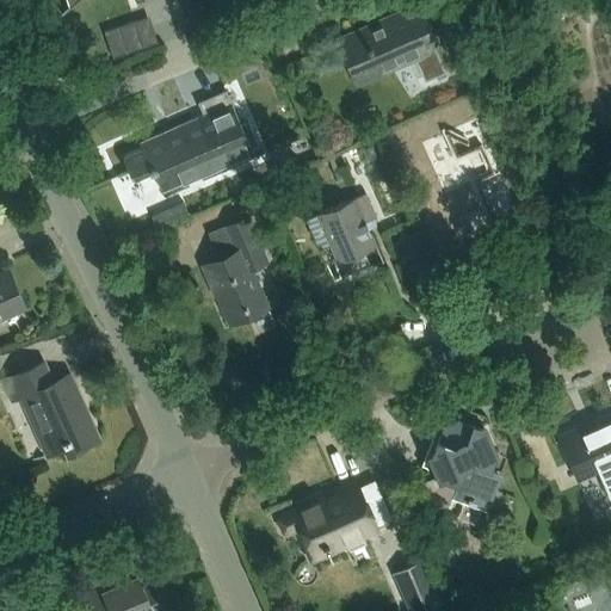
[(75,0),(61,13),(62,14),(78,0),(75,0)]
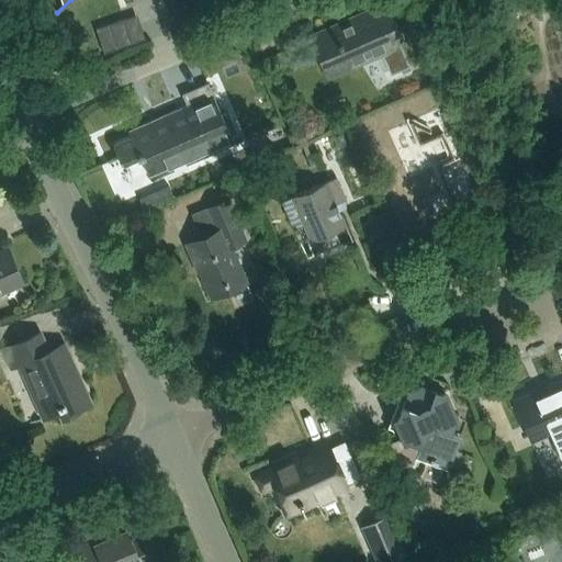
[(408,21),(396,26),(386,2),(311,35),(328,77),(383,54),(392,74),(425,59),(408,21)]
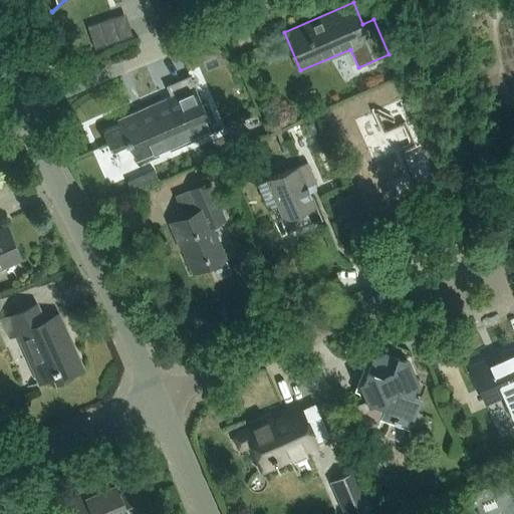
[(101,21),(89,26),(97,48),(110,44),(101,21)]
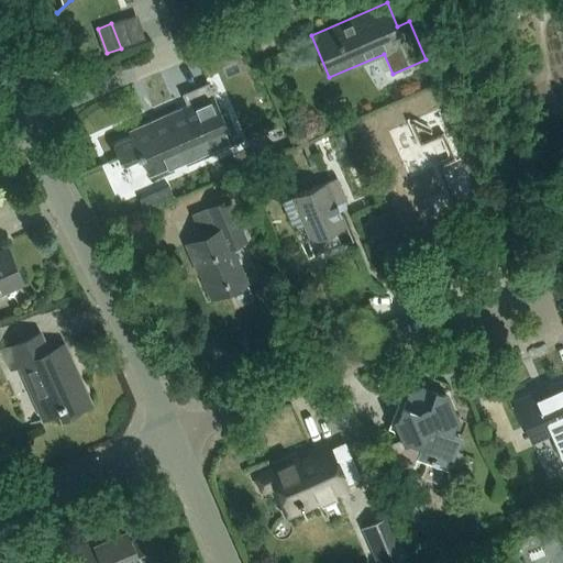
[(235,145),(223,114),(210,84),(183,95),(187,106),(130,130),(132,134),(117,142),(114,144),(114,147),(121,159),(140,152),(150,175),(185,161),(187,165),(235,145)]
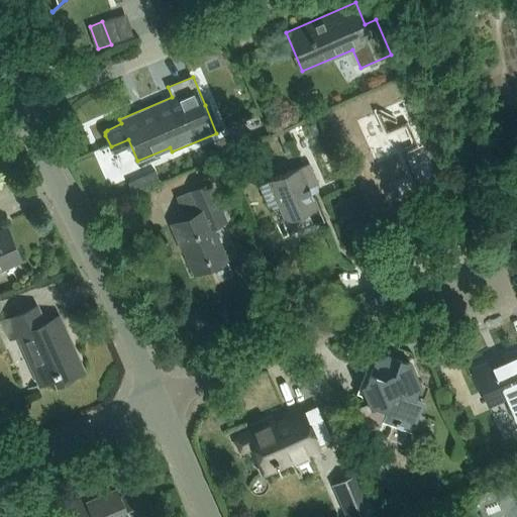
[(403,95),(356,116),(377,160),(397,150),(407,173),(394,179),(402,196),(441,178),(403,95)]
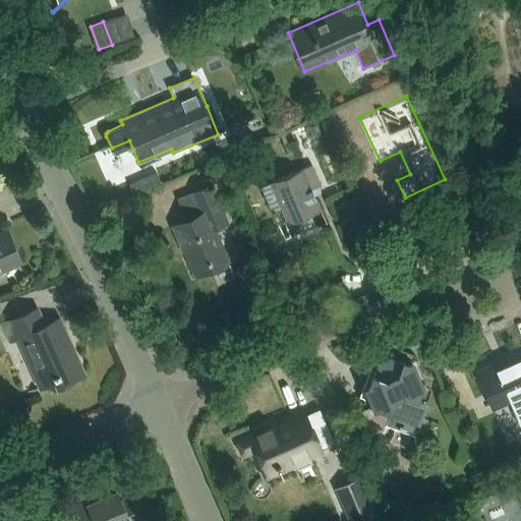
[(311,165),(272,182),(282,208),(289,224),(322,210),(312,188),(320,185),(311,165)]
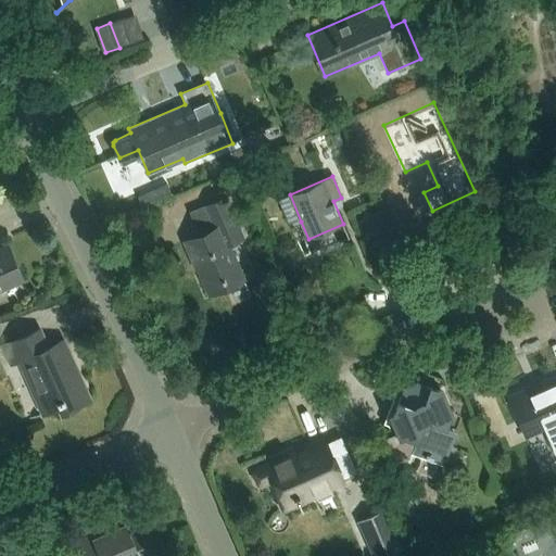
[(172,196),(166,184),(155,189),(160,200),(172,196)]
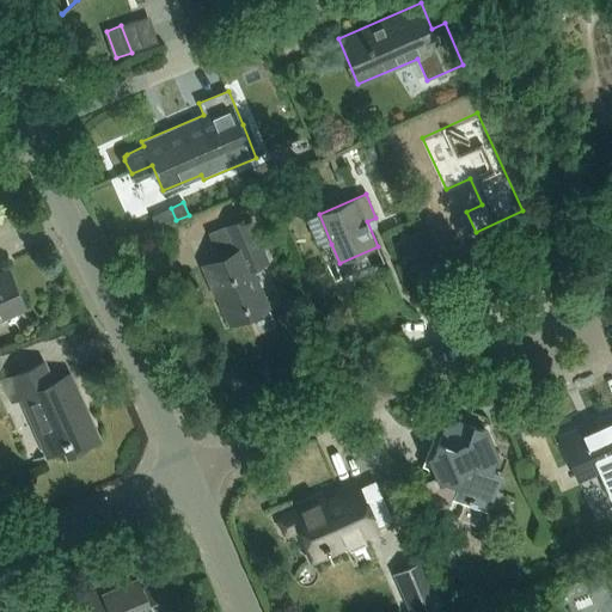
[(232,325),(269,308),(251,268),(265,262),(246,219),(219,232),(228,258),(204,269),(216,298),(219,297),(232,325)]
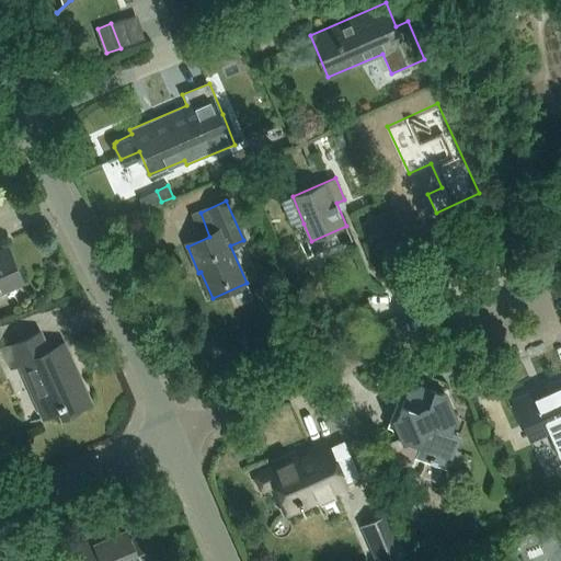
[(427,214),(409,222),(423,253),(442,244),(427,214)]
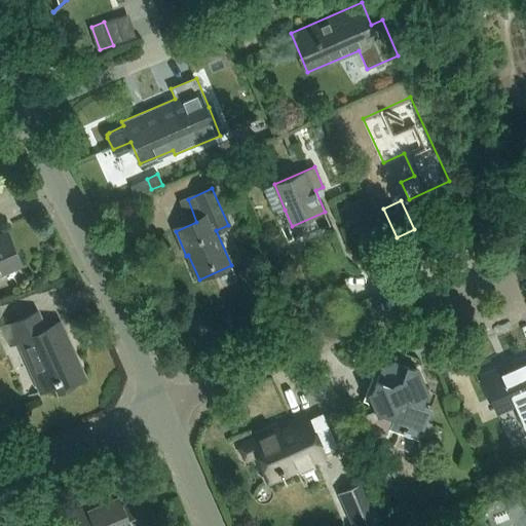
[(0,273),(20,266),(5,232),(0,234),(0,273)]
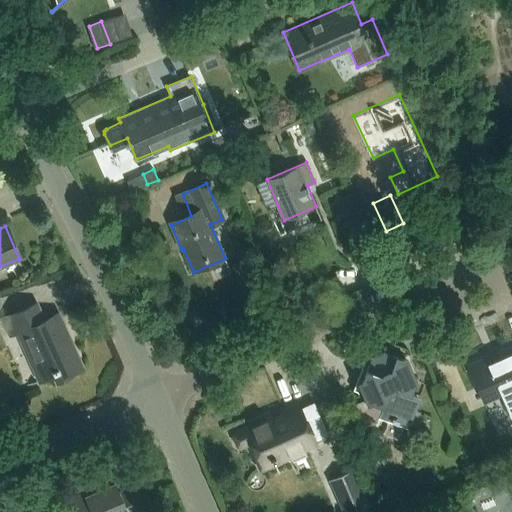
[(55,374),(57,379),(84,367),(59,312),(44,319),(37,303),(2,318),(10,336),(18,332),(40,381),(55,374)]
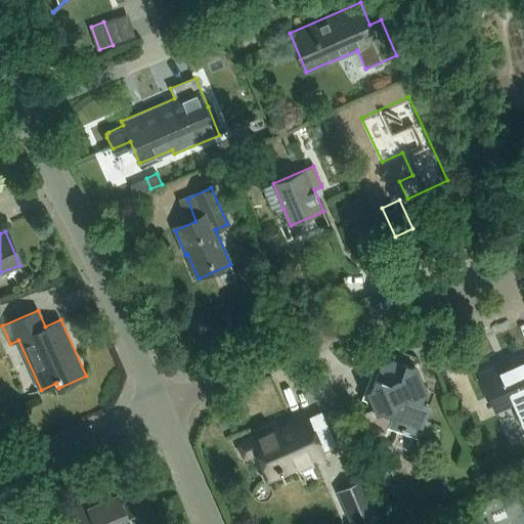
[(368,394),(376,409),(363,415),(374,436),(383,440),(388,426),(418,437),(430,406),(422,403),(427,389),(417,368),(393,360),(381,366),(368,394)]
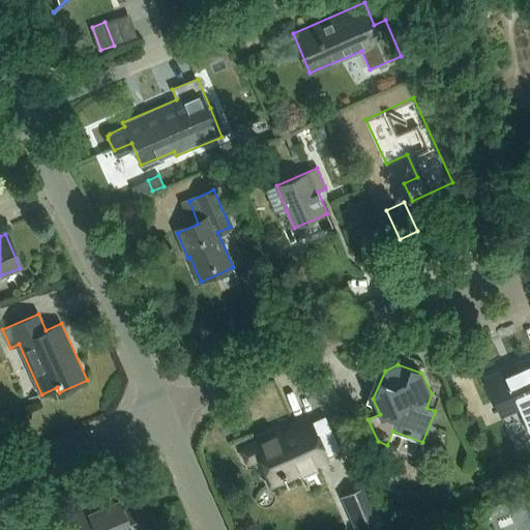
[(486,378),(502,414),(520,407),(529,431),(529,365),(519,372),(516,364),(486,378)]
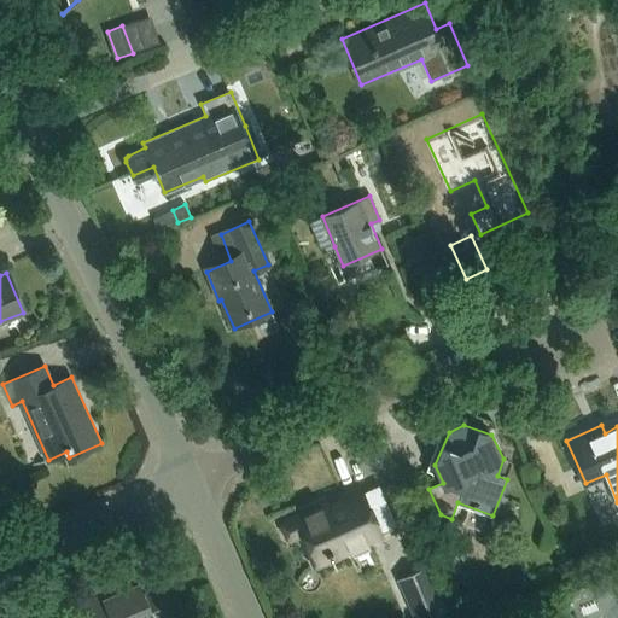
[(296,516),(315,560),(349,546),(353,555),(368,548),(366,543),(382,536),(380,532),(396,525),(380,491),(365,499),(362,491),(328,507),(326,502),(296,516)]
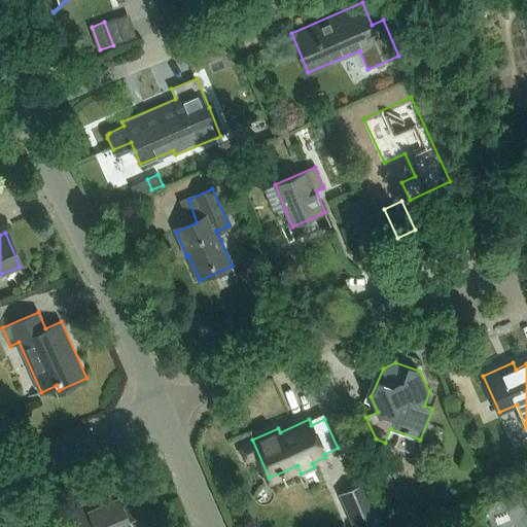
[(374,526),(381,524),(363,484),(340,495),(353,526),(374,526)]
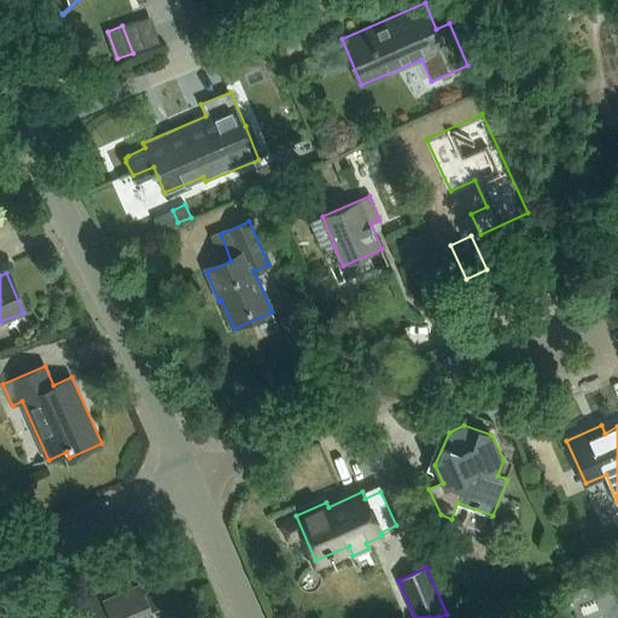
[(86,598),(87,601),(86,602),(83,604),(82,605),(81,606),(80,608),(79,610),(79,612),(77,614),(79,616),(79,617),(175,617),(162,587),(145,594),(140,582),(127,587),(124,581),(86,598)]
